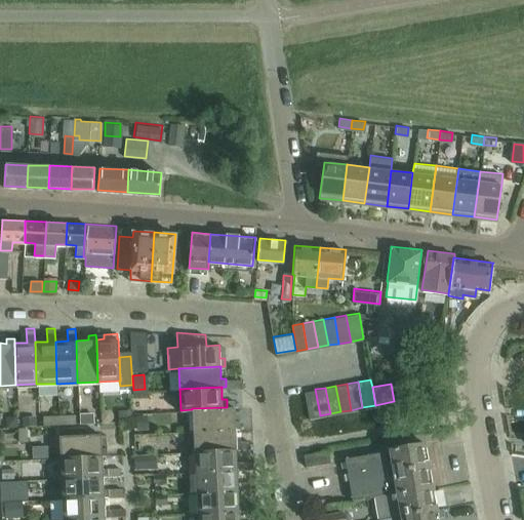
[(320,415),(315,389),(304,391),(309,417),(320,415)]
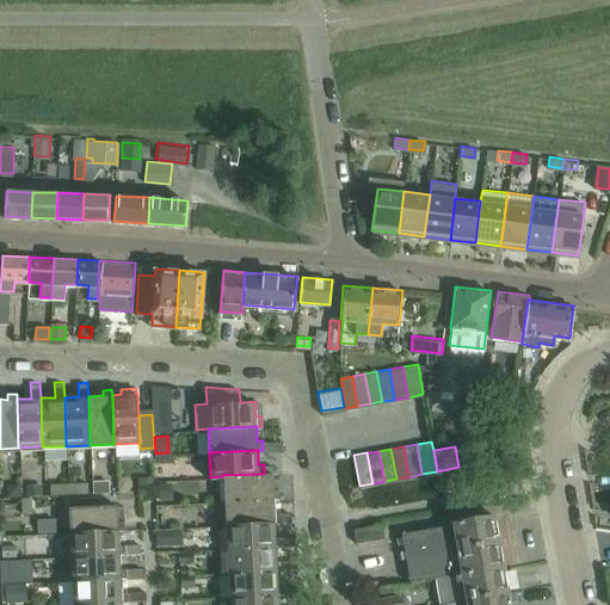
[(273,473),(264,474),(223,475),(223,476),(225,476),(226,500),(275,498),(279,498),(279,488),(273,488),(273,473)]
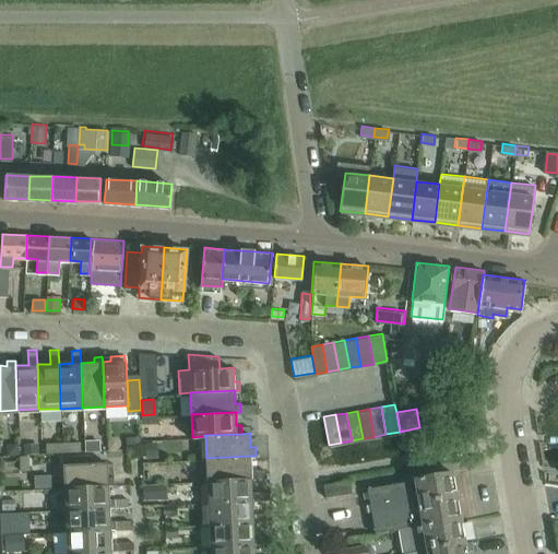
[(10,443),(7,446),(7,452),(18,451),(16,441),(10,443)]
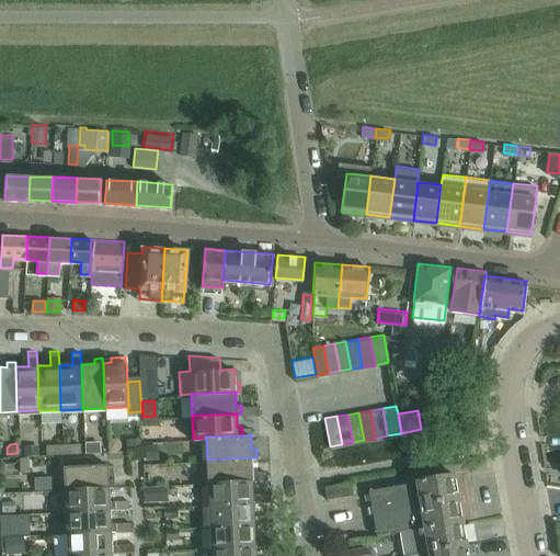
[(30,471),(29,454),(20,455),(20,471),(30,471)]
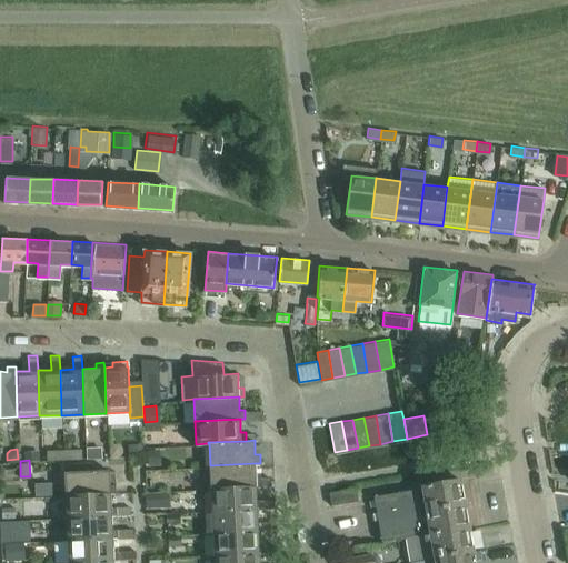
[(68,462),(69,471),(65,471),(66,494),(111,492),(116,492),(116,483),(110,483),(110,469),(91,470),(90,461),(68,462)]
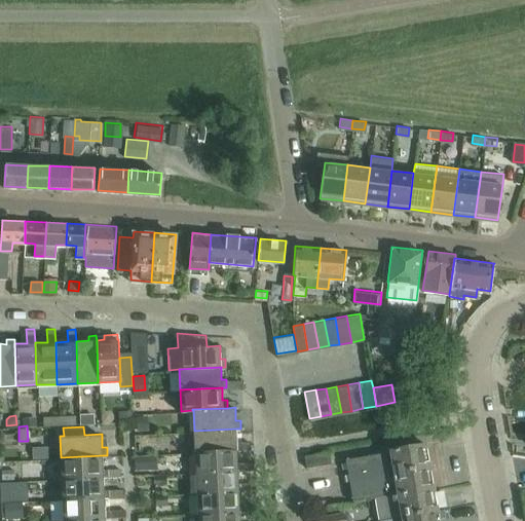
[(236,441),(236,429),(194,431),(194,450),(237,449),(250,448),(250,440),(236,441)]
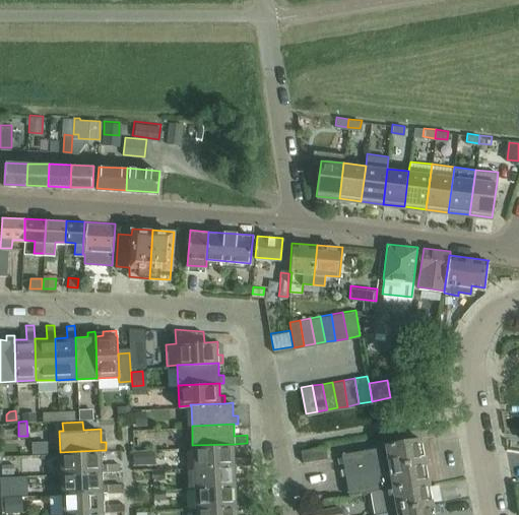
[(380,446),(335,454),(339,474),(426,459),(422,438),(385,444),(385,445),(380,446)]
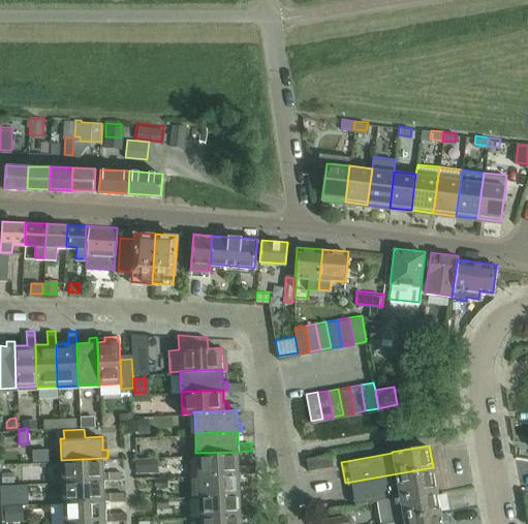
[(239,464),(239,452),(195,453),(196,474),(239,472),(254,471),(254,463),(239,464)]
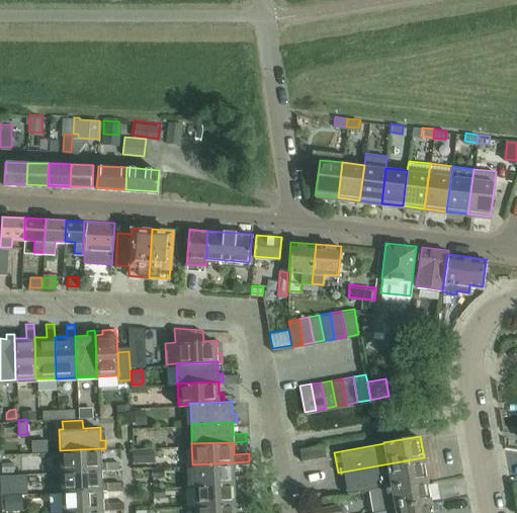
[(326,454),(324,443),(299,447),(302,459),(326,454)]
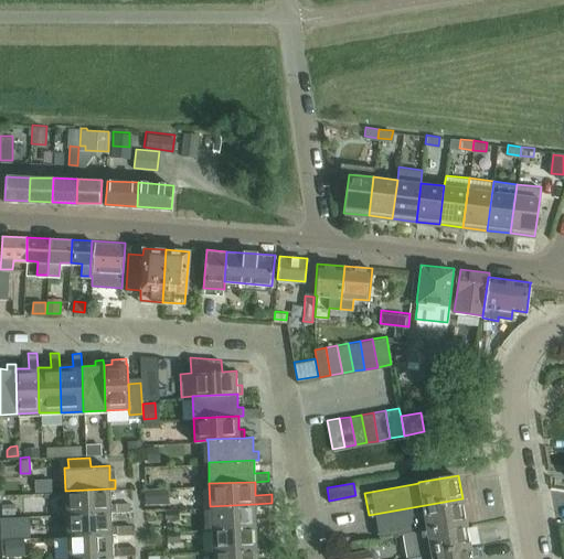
[(145,502),(168,501),(167,485),(145,486),(145,502)]
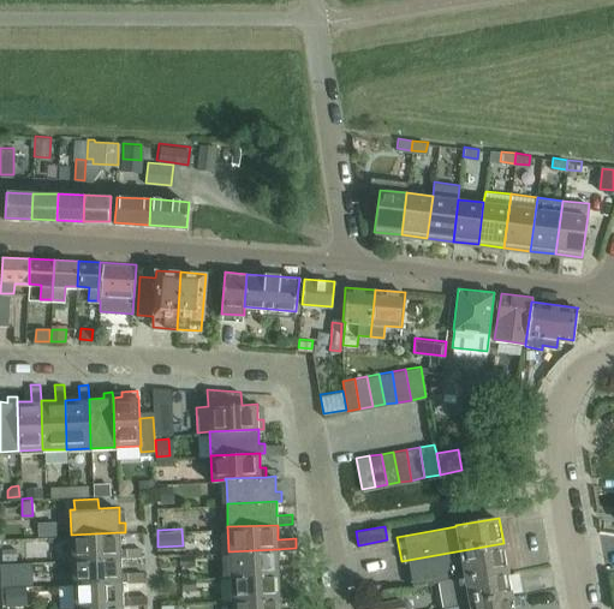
[(120,547),(120,532),(71,535),(71,557),(121,556),(126,556),(126,547),(120,547)]
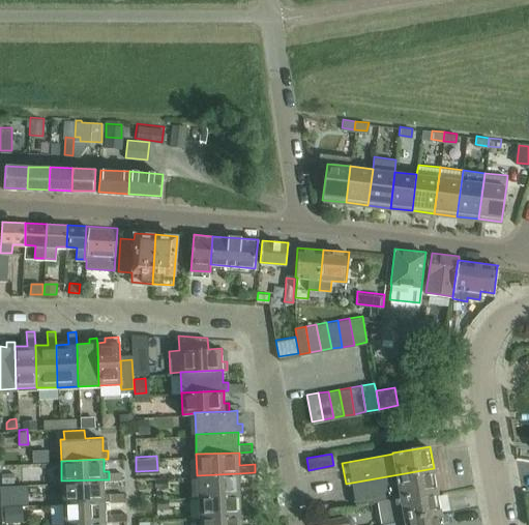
[(434,468),(346,484),(349,504),(379,499),(379,501),(437,491),(434,468)]
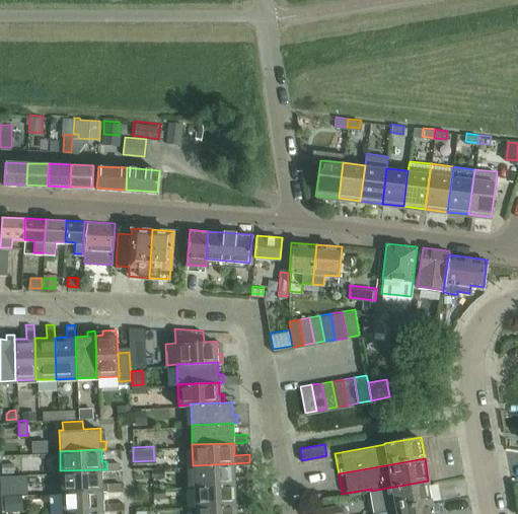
[(235,475),(234,463),(193,465),(194,486),(235,484),(248,483),(248,474),(235,475)]
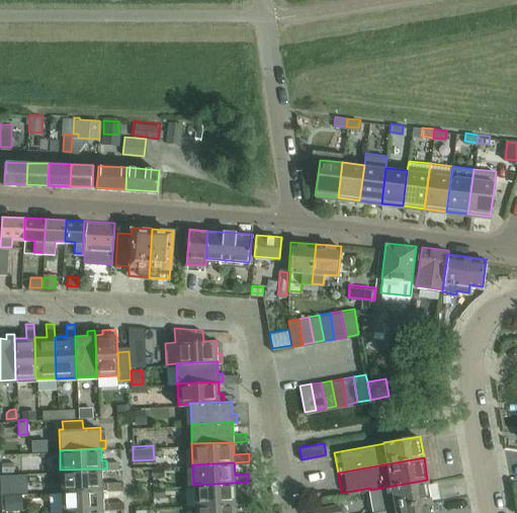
[(102,481),(102,468),(60,469),(61,490),(102,489),(107,489),(107,481),(102,481)]
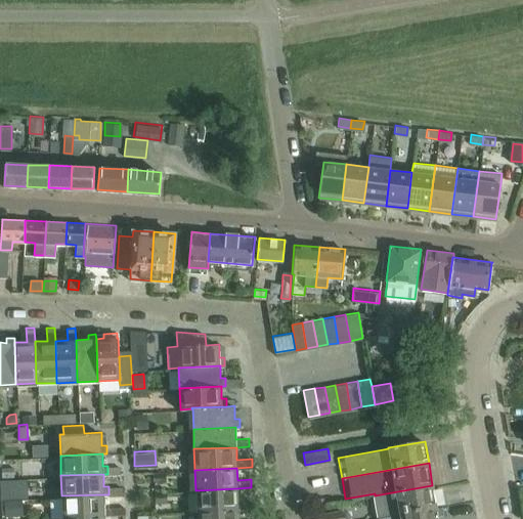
[(4,477),(4,491),(25,491),(24,477),(4,477)]
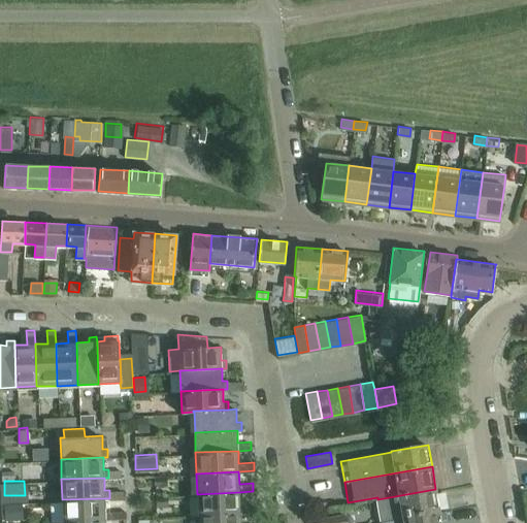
[(435,489),(377,499),(382,521),(396,518),(439,511),(435,489)]
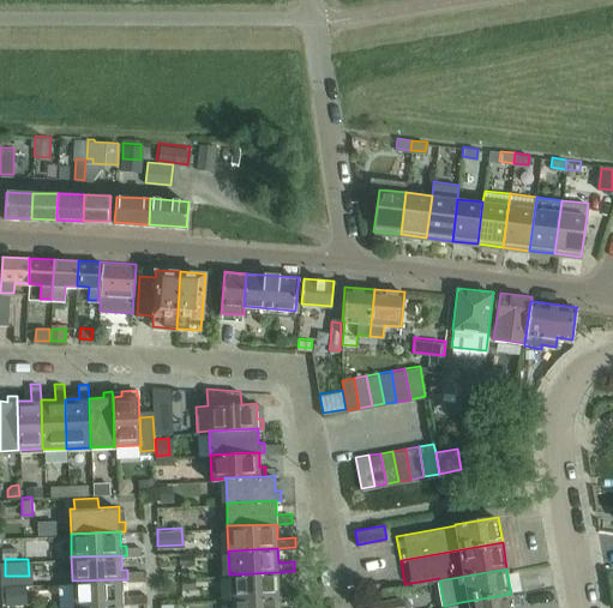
[(280,587),(278,572),(229,575),(230,599),(280,596),(286,595),(284,587),(280,587)]
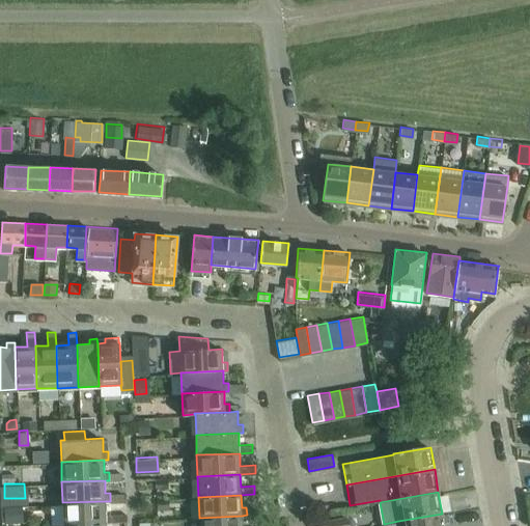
[(106,514),(105,501),(62,502),(63,523),(106,522),(111,521),(110,514),(106,514)]
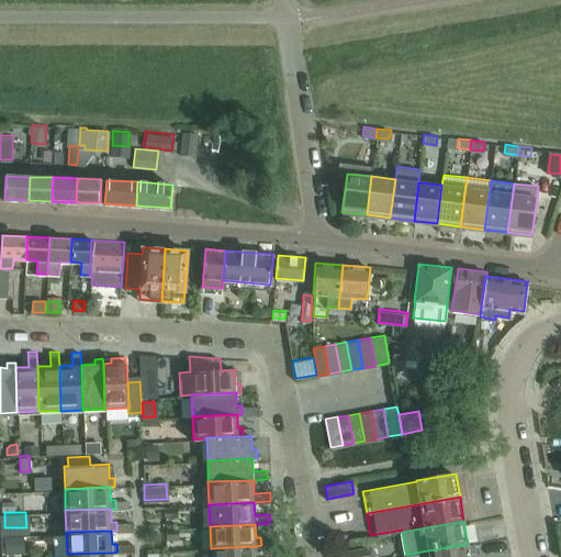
[(348,542),(347,532),(334,534),(335,544),(348,542)]
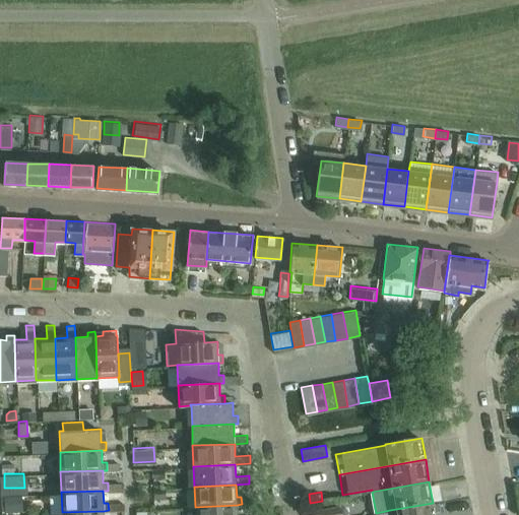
[(21,510),(20,495),(5,495),(6,511),(21,510)]
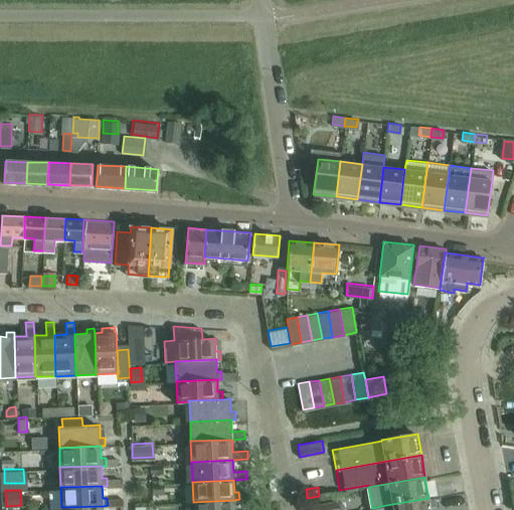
[(123,497),(107,498),(108,505),(123,505),(123,497)]
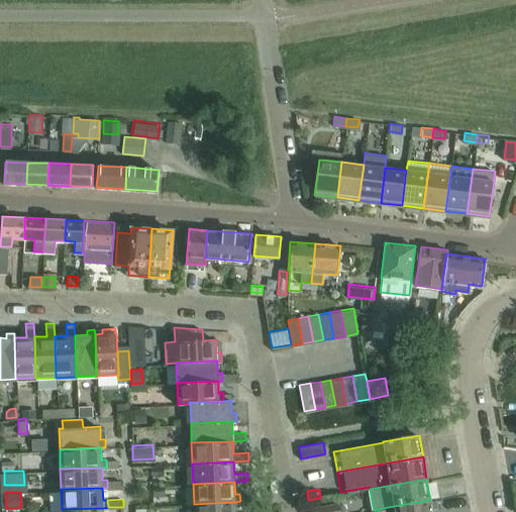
[(388,507),(374,510),(373,511),(431,511),(430,500),(388,507)]
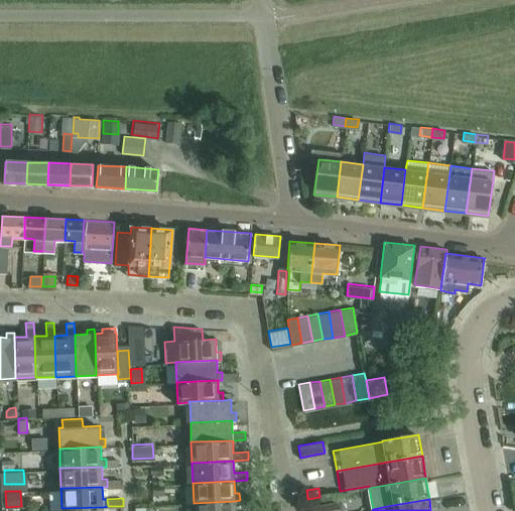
[(235,510),(235,501),(194,503),(194,510),(235,510)]
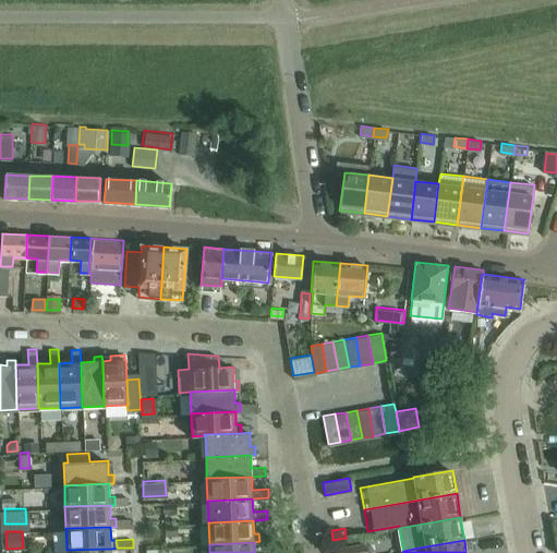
[(364,552),(363,542),(330,548),(330,552),(364,552)]
